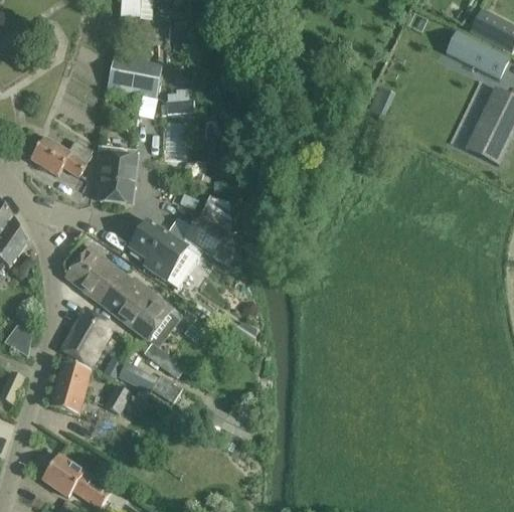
[(120,0),(119,16),(139,17),(139,18),(151,19),(152,0),(120,0)]
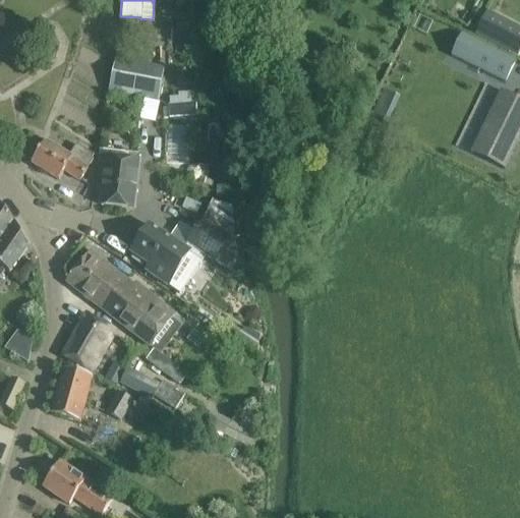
[(452,0),(451,3),(466,10),(471,0),(452,0)]
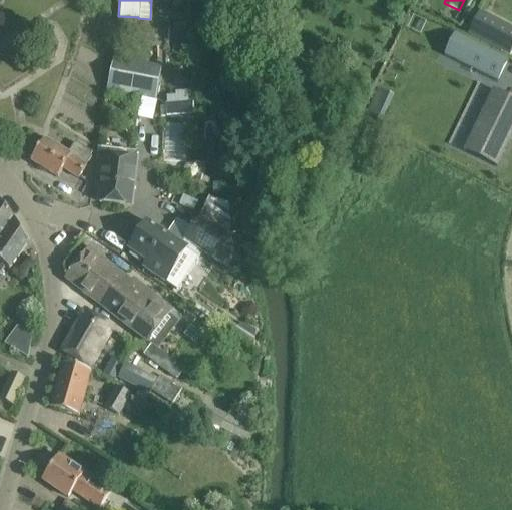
[(474,8),(479,0),(466,0),(465,2),(474,8)]
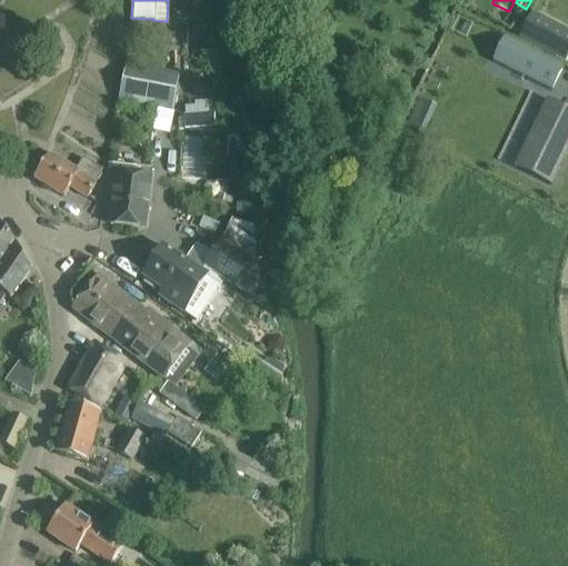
[(552,51),(564,28),(531,11),(520,35),(552,51)]
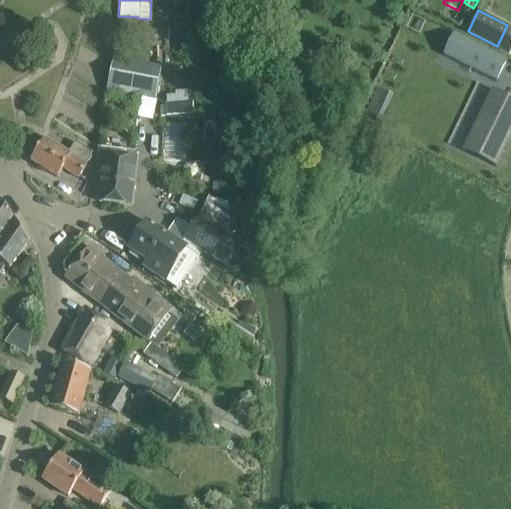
[(442,51),(442,52),(495,79),(496,78),(495,77),(504,58),(506,59),(506,57),(453,30),(452,32),(456,34),(446,53),(442,51)]
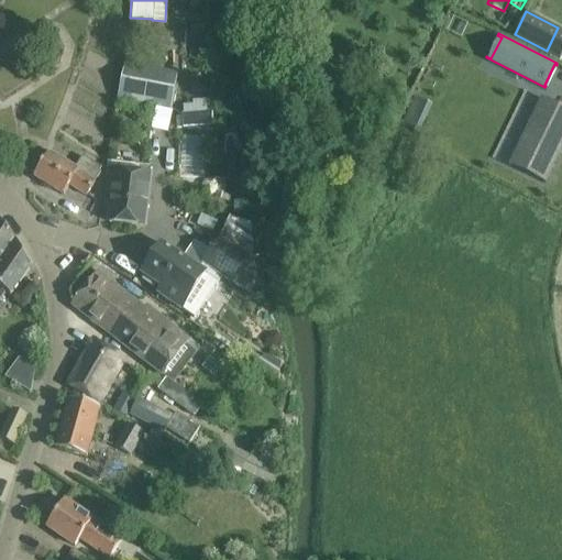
[(163,116),(166,80),(120,76),(117,111),(163,116)]
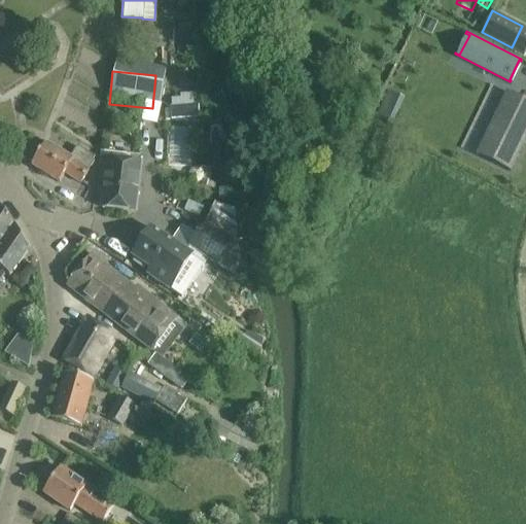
[(525,101),(506,92),(507,90),(505,89),(475,152),(477,153),(481,144),(512,159),(509,165),(507,168),(510,169),(525,134),(525,101)]
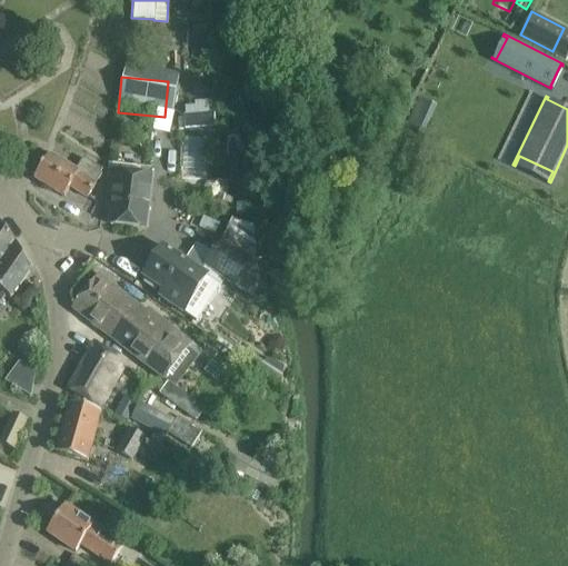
[(185,99),(185,175),(195,175),(195,158),(192,158),(192,135),(216,135),(216,99),(185,99)]
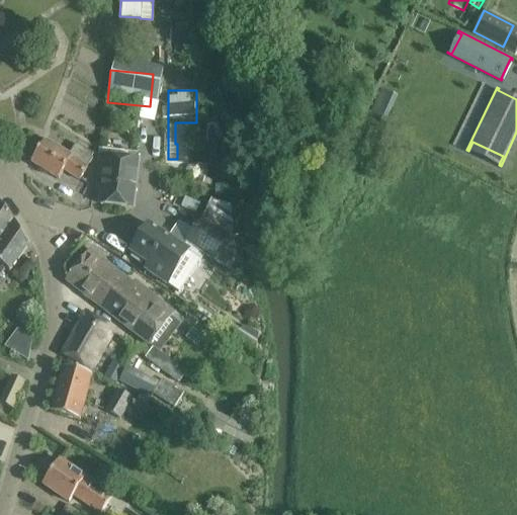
[(368,112),(383,119),(392,102),(376,95),(368,112)]
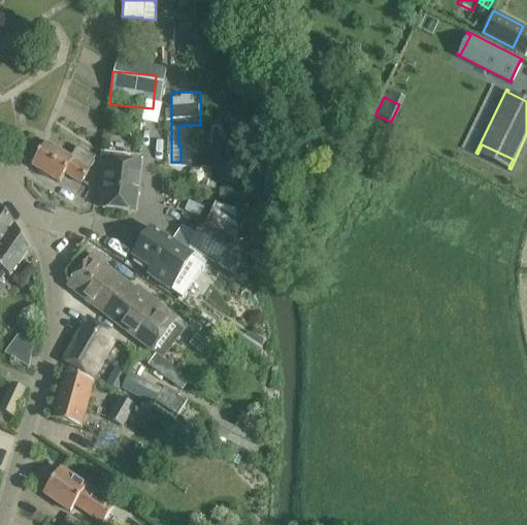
[(80,181),(88,168),(94,159),(92,159),(94,156),(76,144),(69,156),(44,140),(31,163),(58,179),(64,170),(80,181)]
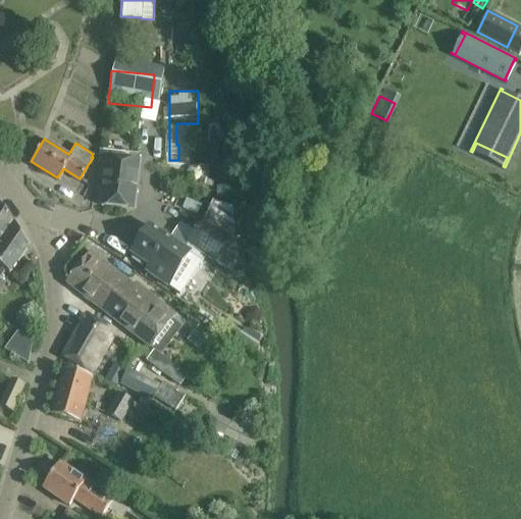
[(135,187),(138,163),(135,163),(136,151),(103,148),(101,159),(100,159),(99,164),(97,185),(102,186),(99,203),(133,207),(135,187)]
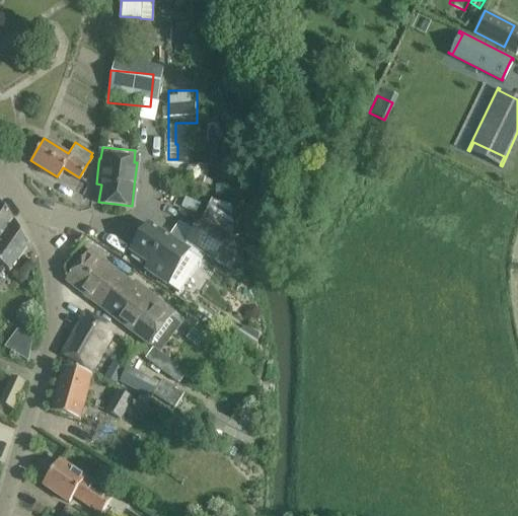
[(215,193),(227,193),(227,182),(215,182),(215,193)]
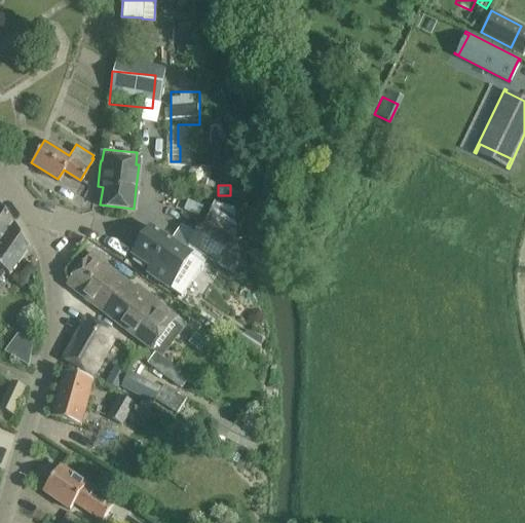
[(188,244),(219,264),(227,269),(234,257),(230,239),(235,226),(233,208),(214,200),(197,230),(188,244)]
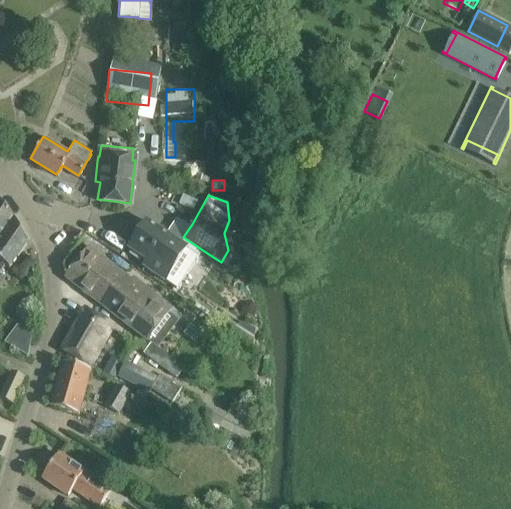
[(0,268),(4,263),(8,266),(26,241),(13,216),(0,200),(0,268)]
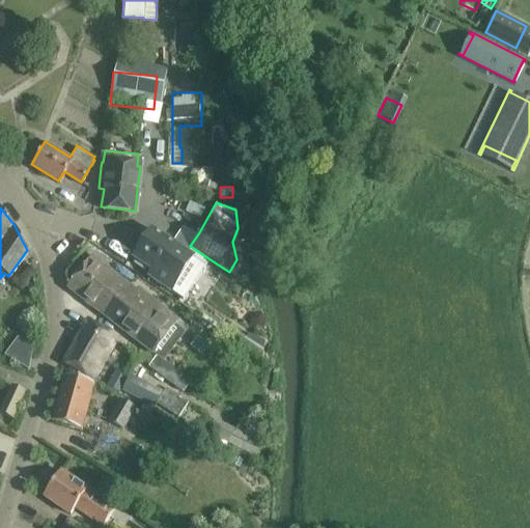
[(193,255),(151,227),(132,255),(135,258),(133,260),(143,268),(145,265),(150,269),(147,274),(170,288),(193,255)]
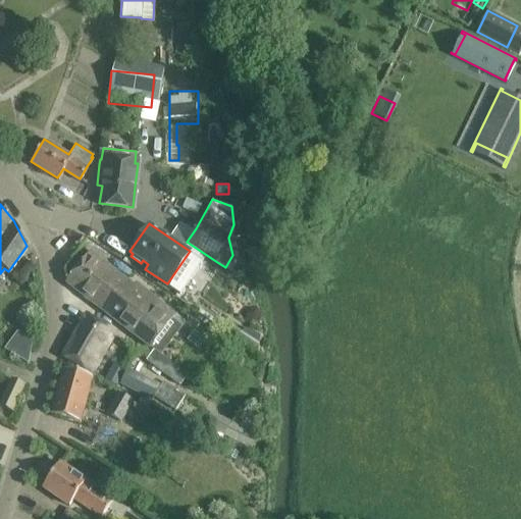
[(131,282),(105,263),(90,251),(66,280),(150,347),(175,314),(133,279),(131,282)]
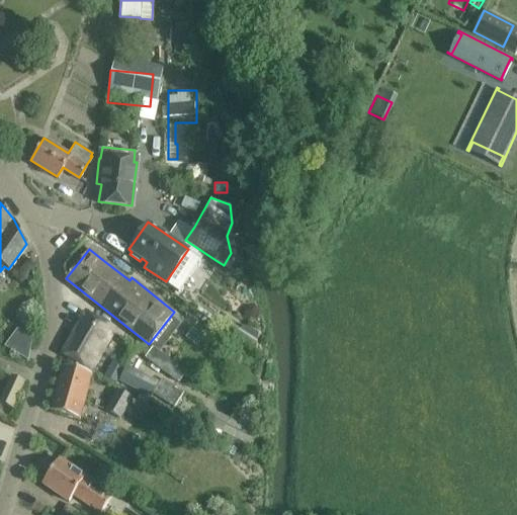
[(112,330),(101,322),(85,310),(61,351),(90,368),(112,330)]
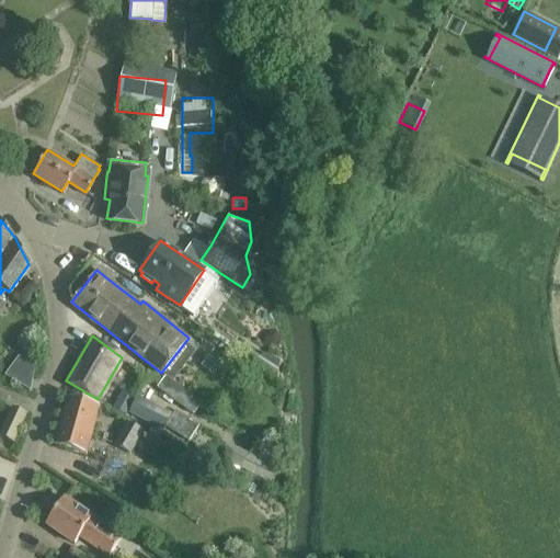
[(19,340),(12,349),(18,354),(23,357),(30,349),(19,340)]
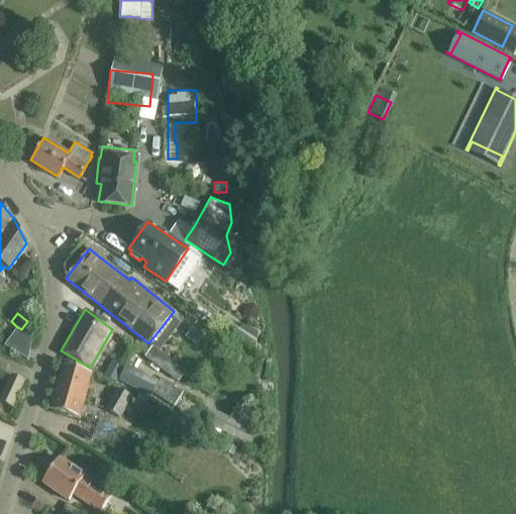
[(244,323),(235,336),(247,344),(256,330),(244,323)]
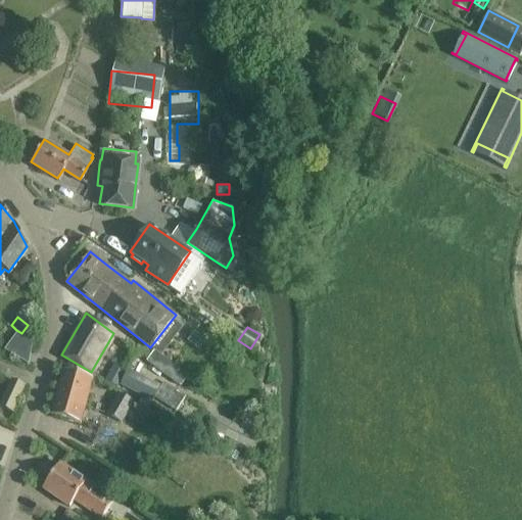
[(30,348),(31,339),(29,339),(21,333),(16,330),(11,336),(30,348)]
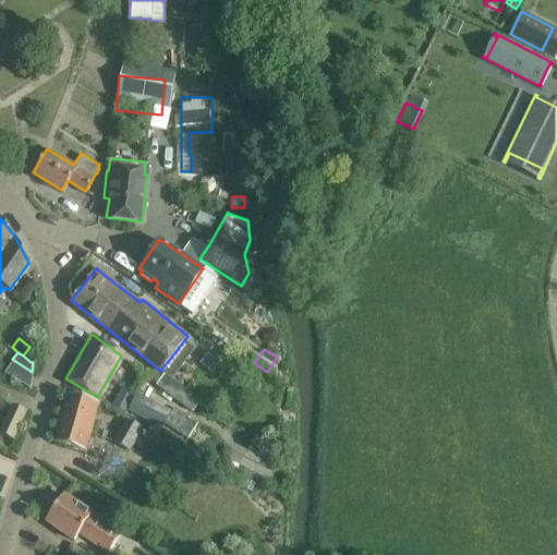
[(160,387),(190,409),(198,397),(169,375),(160,387)]
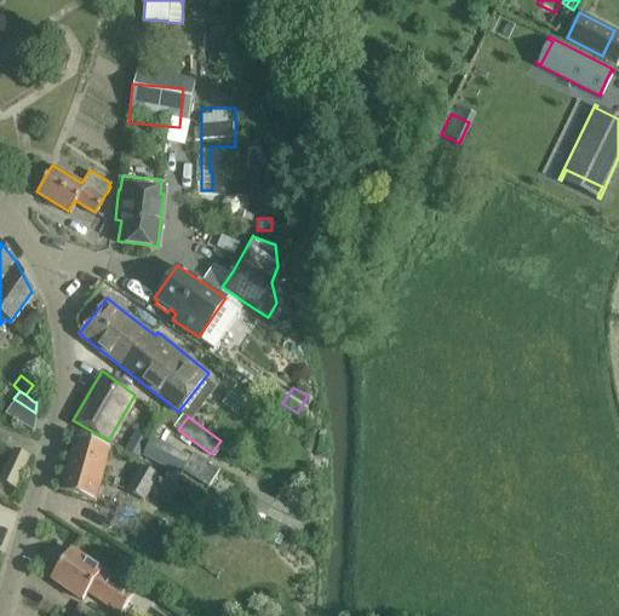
[(131,424),(120,445),(139,455),(152,436),(139,429),(131,424)]
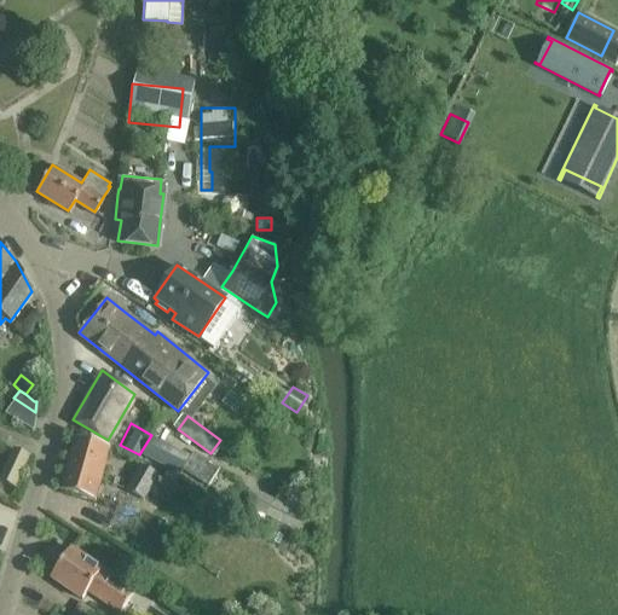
[(94,499),(110,445),(74,434),(58,488),(94,499)]
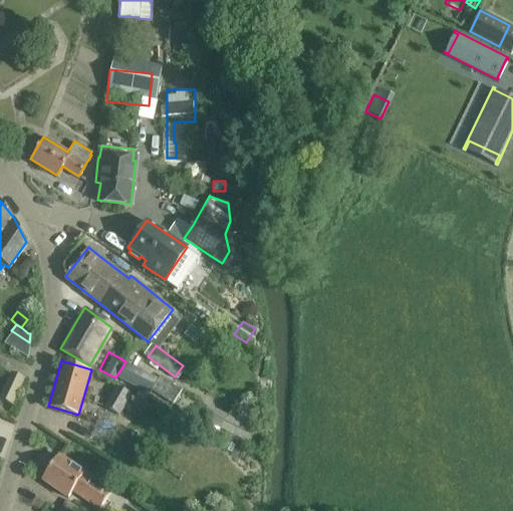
[(141,388),(149,371),(127,361),(119,376),(141,388)]
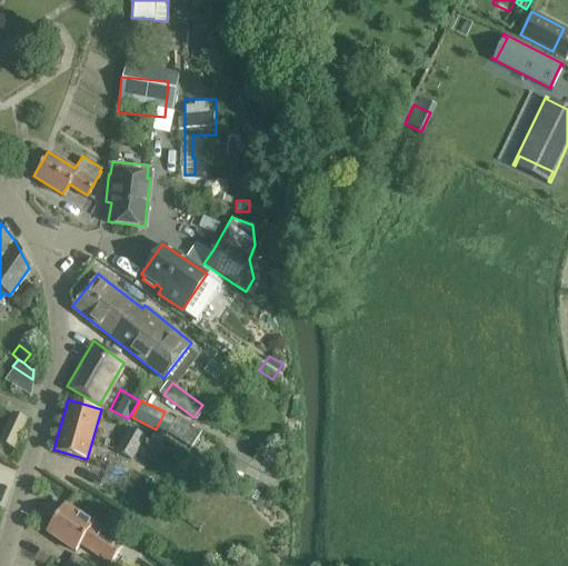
[(26,418),(12,411),(0,436),(0,440),(12,446),(26,418)]
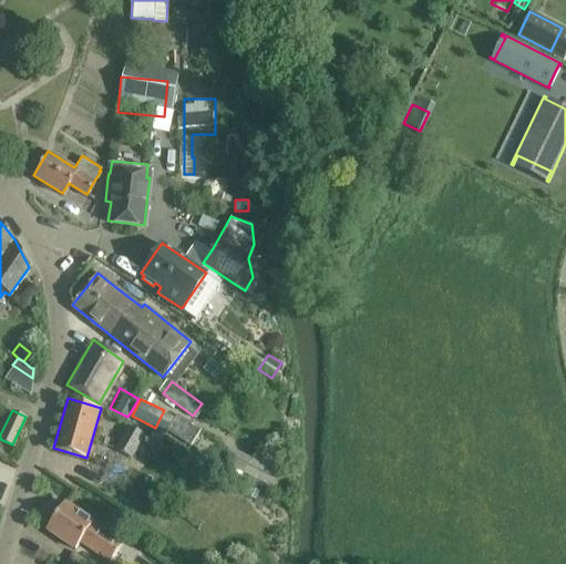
[(129,423),(115,447),(133,455),(145,433),(129,423)]
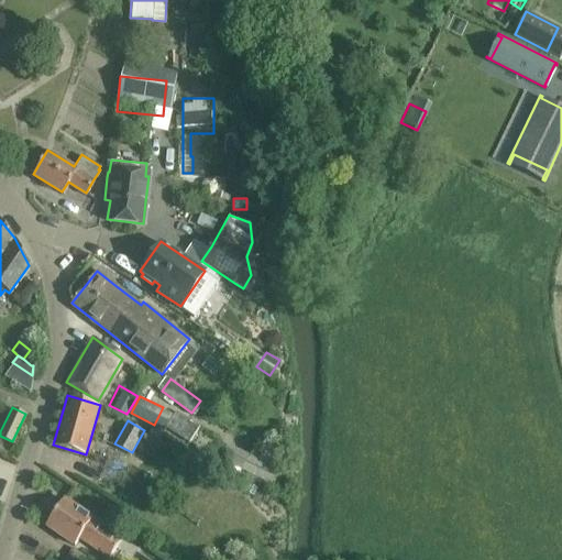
[(117,535),(80,511),(63,498),(45,524),(74,544),(78,537),(103,553),(117,535)]
